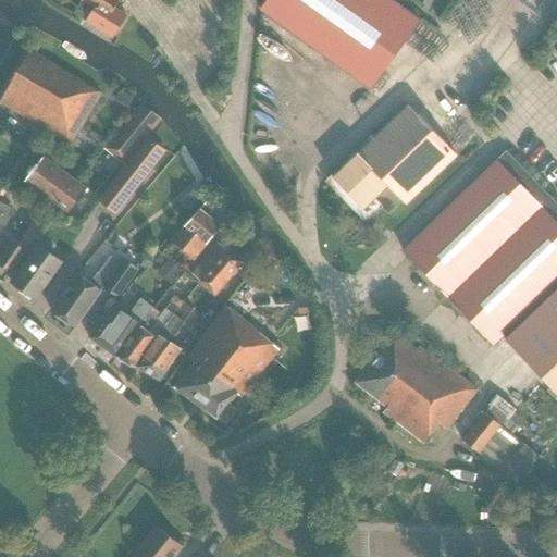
[(125,16),(115,10),(121,0),(81,0),(82,0),(95,9),(86,22),(111,38),(125,16)]
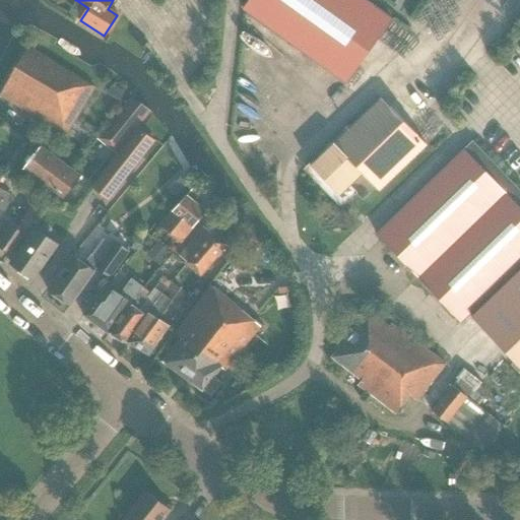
[(362,0),(251,0),(245,10),(346,84),(392,21),(362,0)]
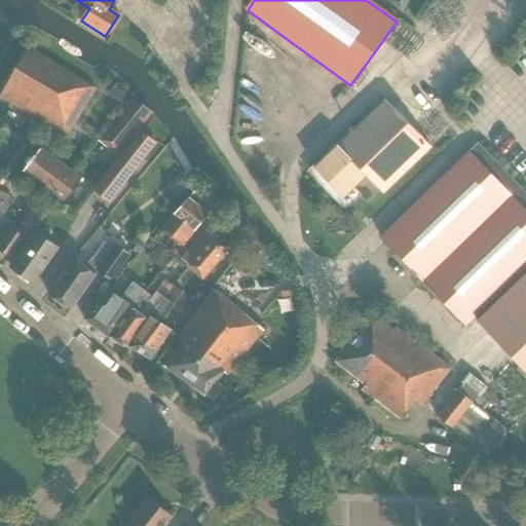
[(95,89),(28,47),(0,96),(0,97),(66,137),(95,89)]
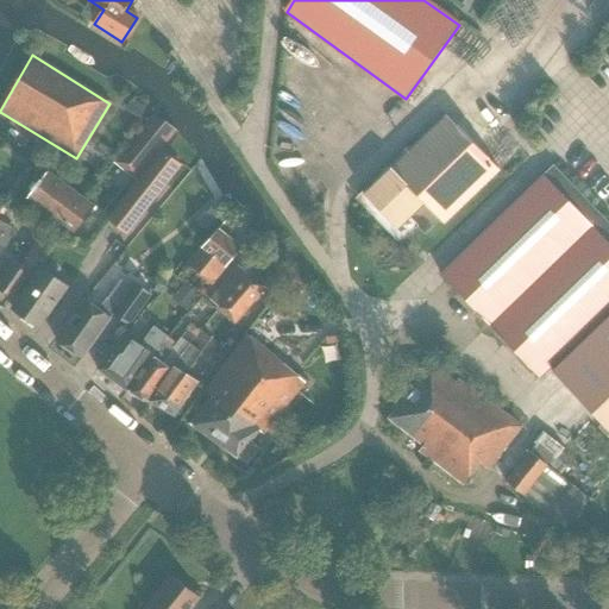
[(500,169),(479,149),(446,114),(364,194),(360,190),(355,198),(399,244),(416,226),(425,234),(439,219),(443,223),(500,169)]
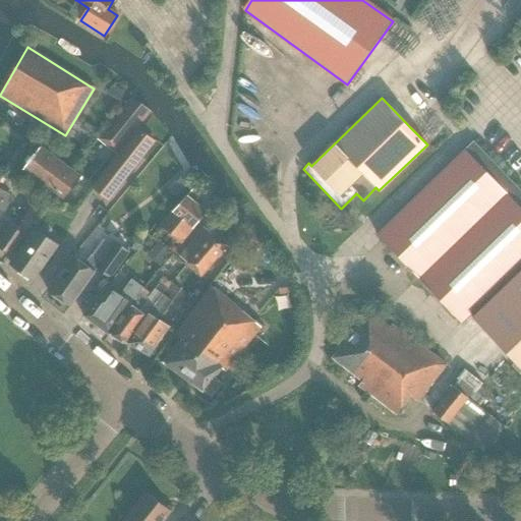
[(98,141),(118,157),(139,129),(152,113),(132,99),(98,141)]
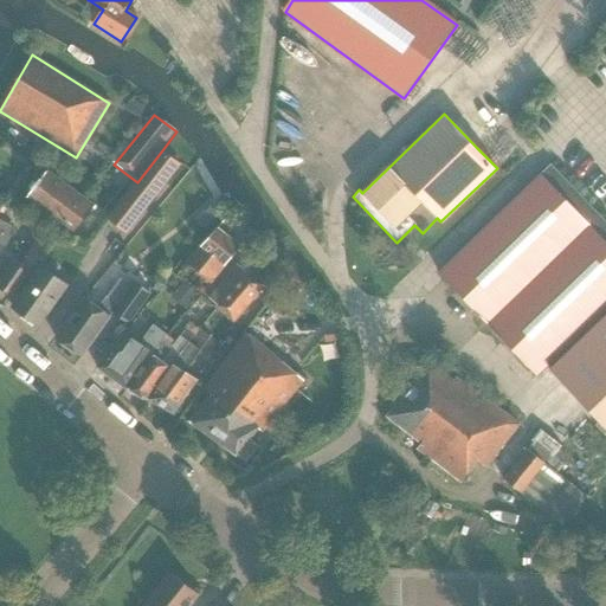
[(162,150),(137,182),(109,219),(124,232),(171,173),(179,162),(162,150)]
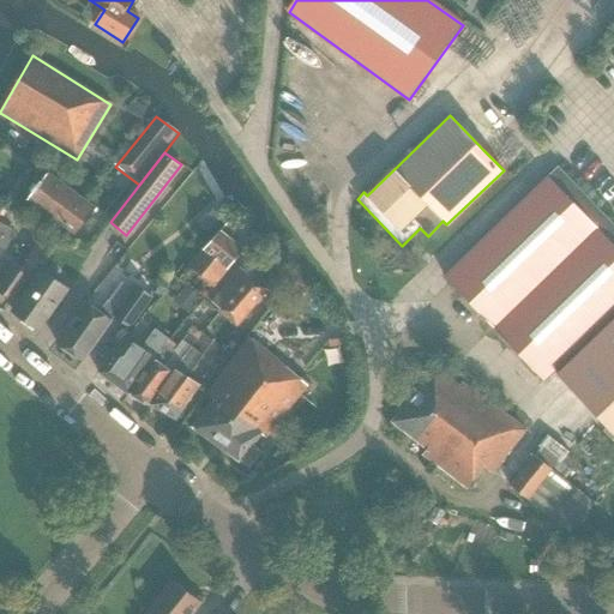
[(94,209),(48,172),(26,199),(30,200),(74,235),(94,209)]
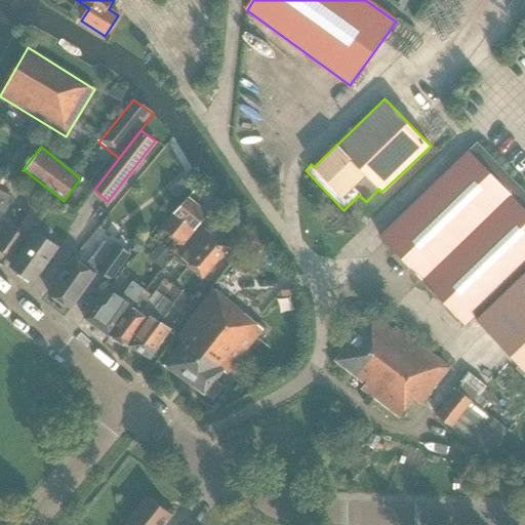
[(465,324),(474,316),(524,271),(524,210),(469,152),(379,236),(465,324)]
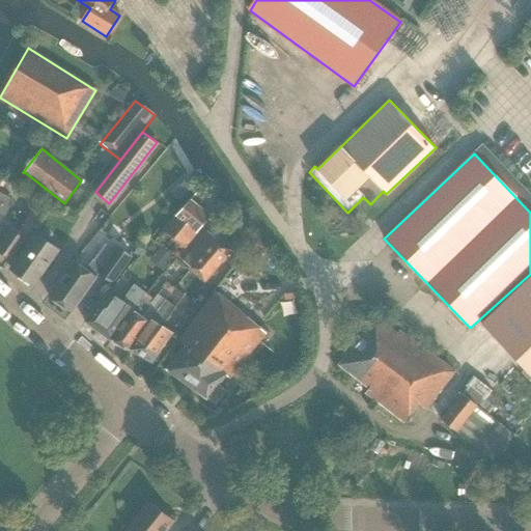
[(0,178),(0,214),(6,217),(10,206),(8,205),(11,199),(0,193),(0,186),(3,180),(0,178)]
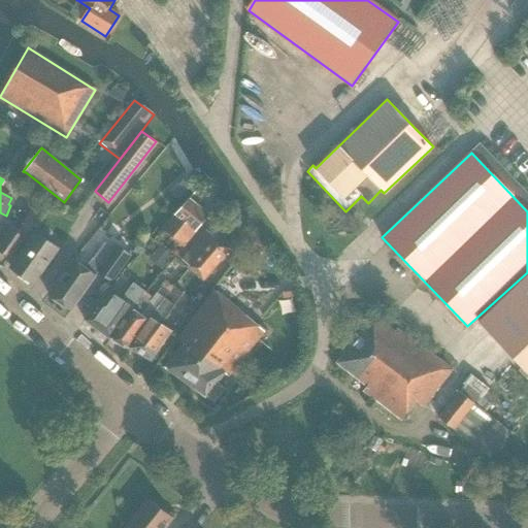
[(186,179),(172,195),(180,201),(193,186),(186,179)]
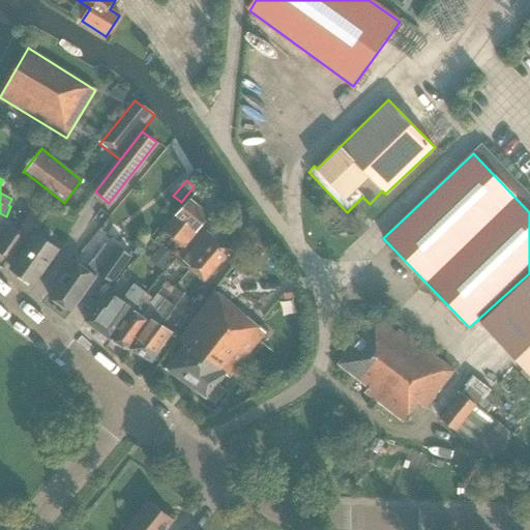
[(184,247),(209,216),(190,202),(178,217),(177,216),(165,232),(184,247)]
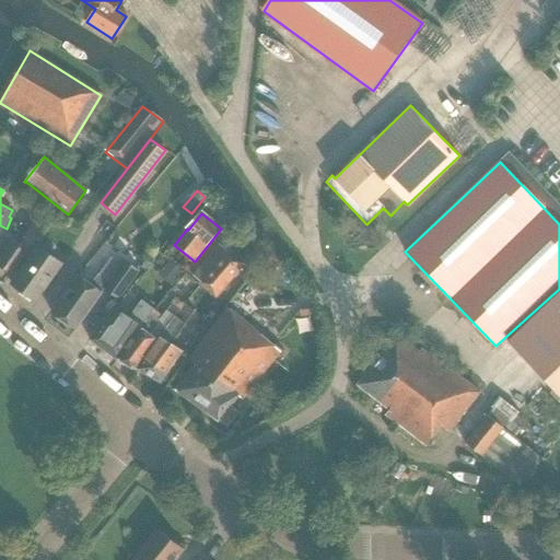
[(24,234),(18,244),(21,246),(27,251),(34,242),(47,223),(37,216),(24,234)]
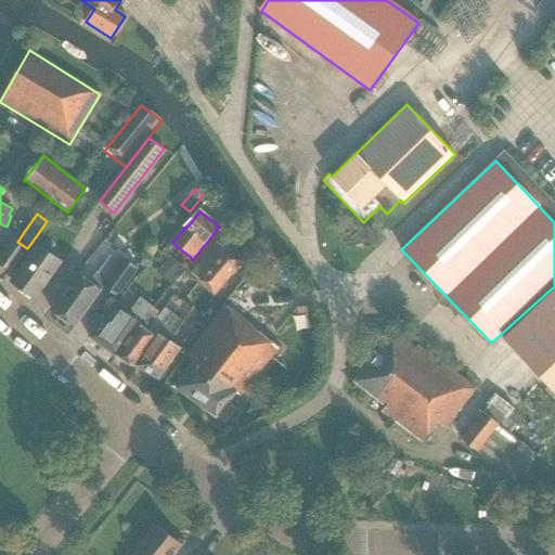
[(0,267),(9,273),(27,248),(21,244),(17,242),(12,239),(0,256),(0,267)]
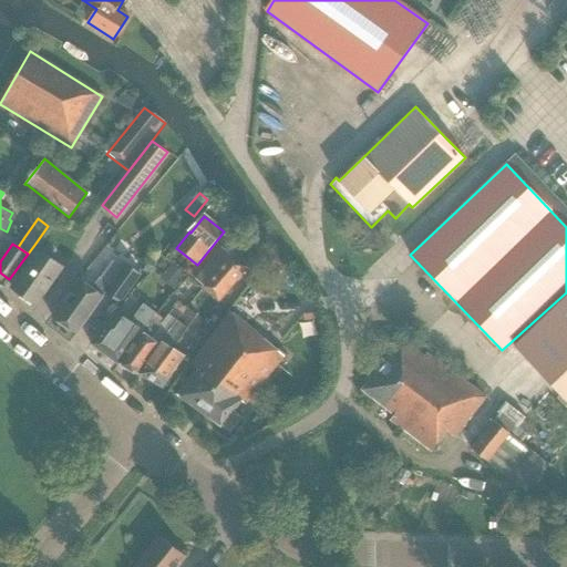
[(248,268),(230,254),(220,247),(195,279),(204,286),(202,289),(219,303),(248,268)]
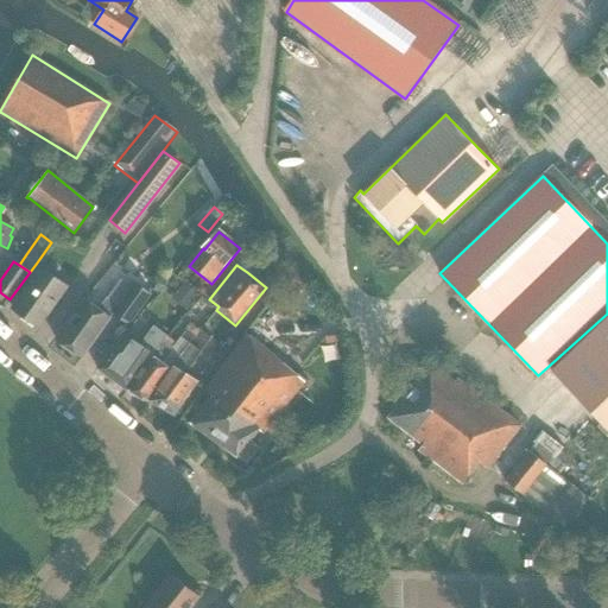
[(38,328),(67,287),(39,268),(11,309),(38,328)]
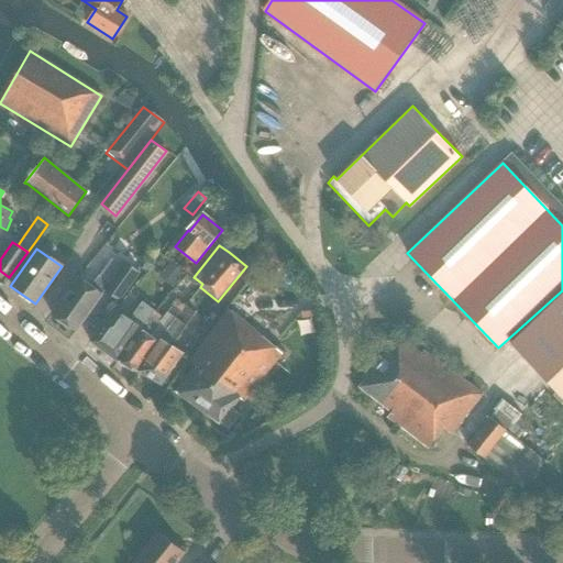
[(118,301),(139,273),(124,262),(108,284),(98,276),(90,287),(77,278),(51,315),(75,332),(101,295),(103,291),(118,301)]
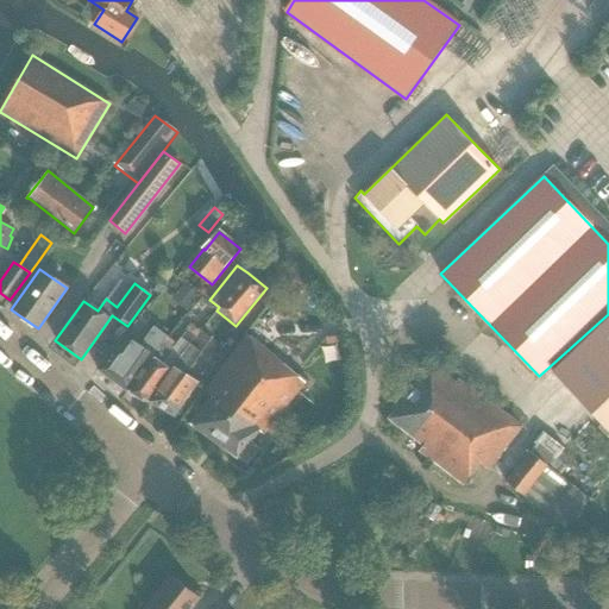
[(171,299),(174,301),(188,312),(200,297),(183,284),(171,299)]
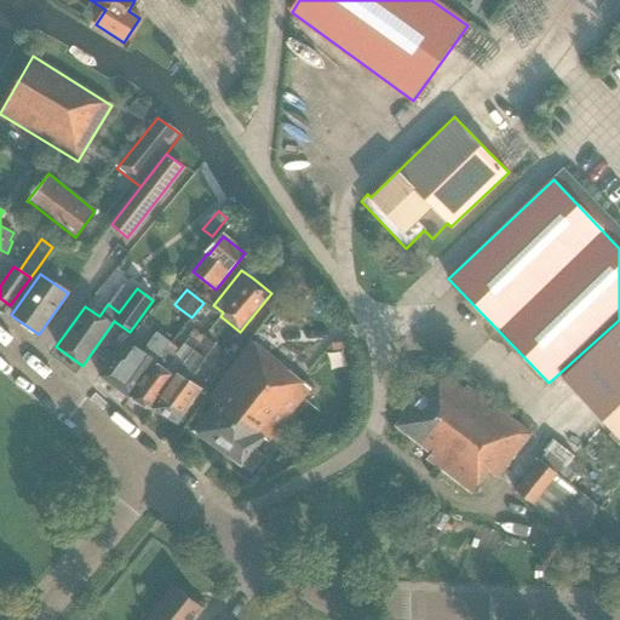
[(619,320),(560,373),(619,436),(619,320)]
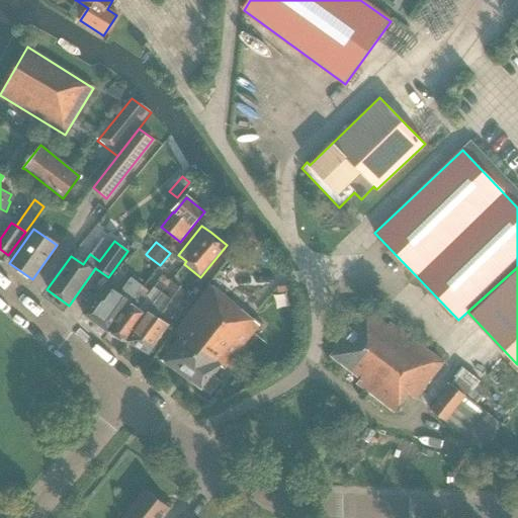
[(139,290),(125,309),(128,305),(108,333),(122,344),(145,316),(161,293),(164,296),(173,285),(161,277),(147,296),(139,290)]
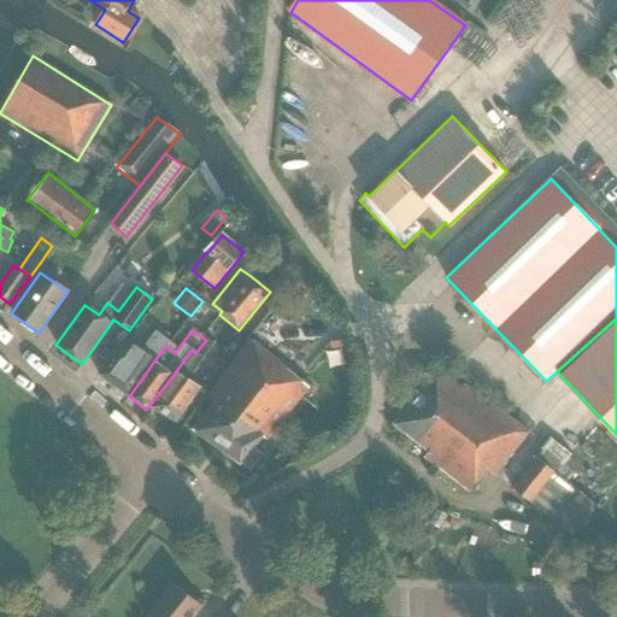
[(128,397),(150,368),(165,346),(169,342),(156,333),(141,352),(127,342),(117,354),(116,353),(99,376),(128,397)]
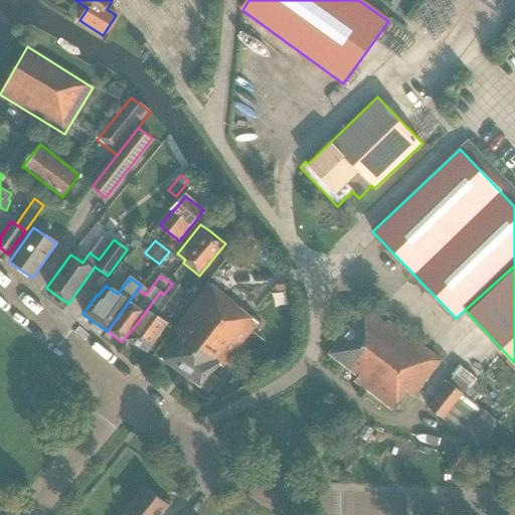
[(160,292),(144,314),(127,340),(147,352),(166,324),(158,319),(182,289),(174,282),(172,284),(163,295),(160,292)]
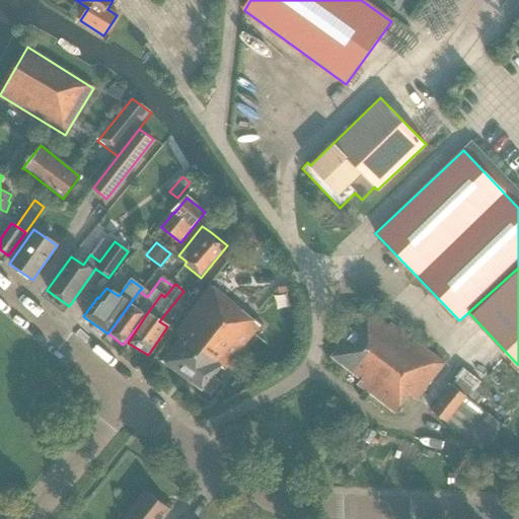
[(223,371),(257,325),(210,287),(174,334),(179,337),(161,361),(202,390),(202,389),(210,395),(220,383),(212,376),(219,367),(223,371)]
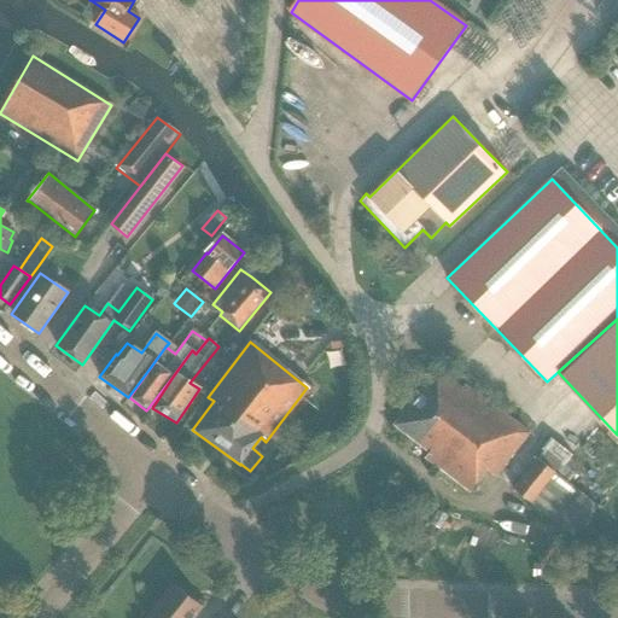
[(494,477),(528,432),(464,385),(461,389),(436,369),(394,425),(430,452),(425,459),(470,493),(485,471),(494,477)]
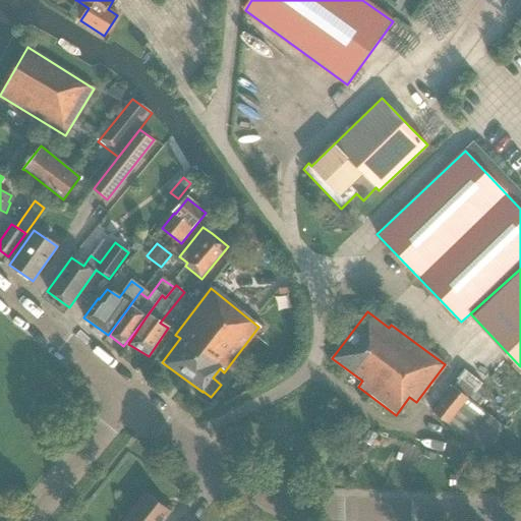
[(460,379),(453,387),(453,386),(432,412),(464,438),(475,447),(480,440),(500,455),(515,436),(484,411),(494,400),(484,392),(487,388),(464,369),(458,377),(460,379)]
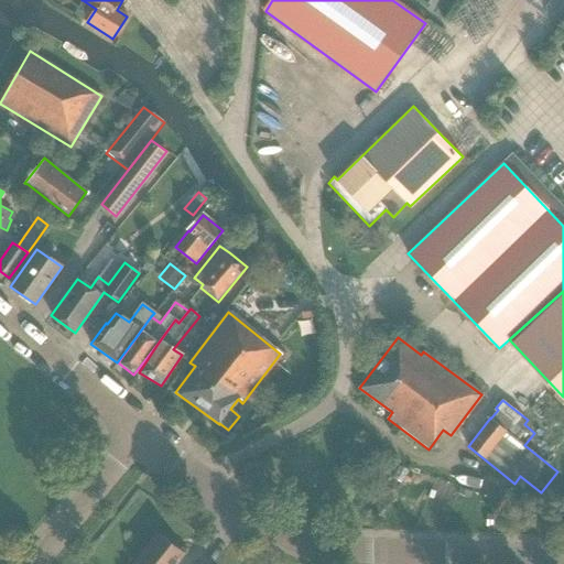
[(174,563),(184,553),(158,533),(132,563),(174,563)]
